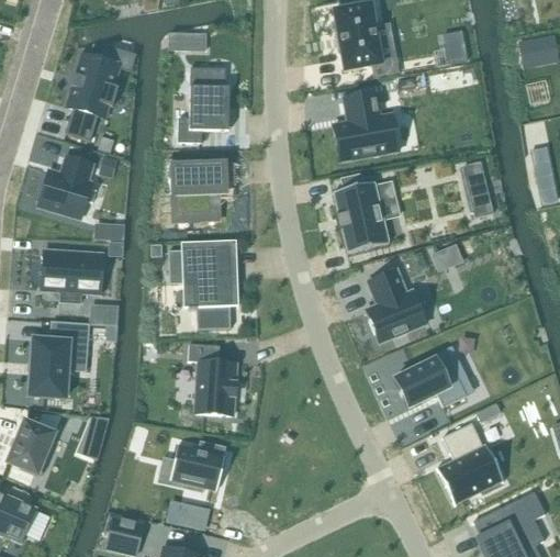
[(371,2),(334,10),(345,69),(372,64),(374,76),(399,71),(395,55),(381,57),(376,24),(371,2)]
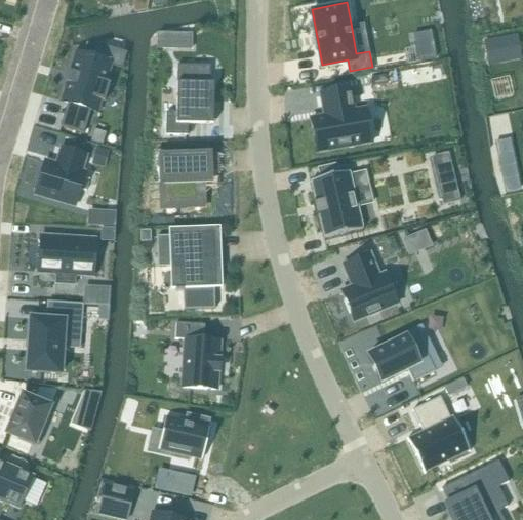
[(159,31),(158,31),(158,45),(160,45),(192,45),(192,31),(191,31),(159,31)]
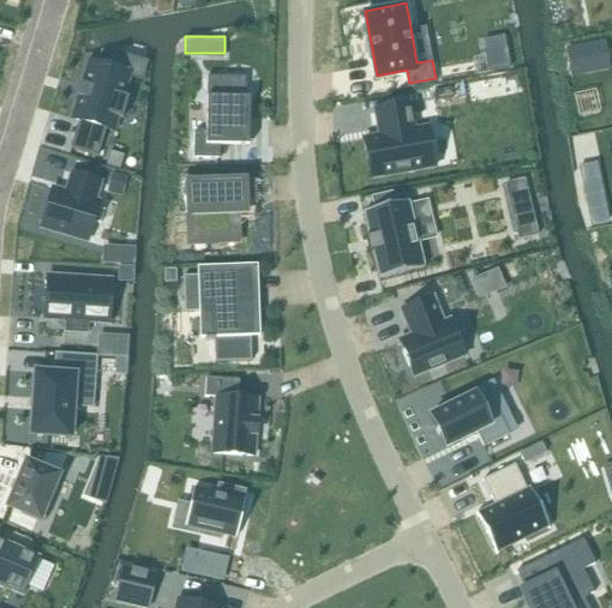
[(599,38),(569,44),(574,71),(610,65),(609,56),(603,58),(599,38)]
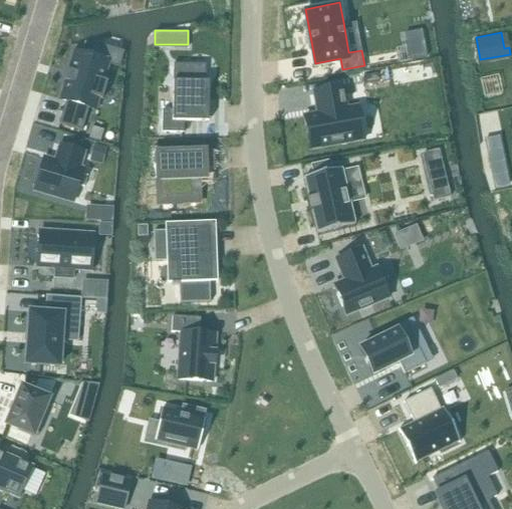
[(425,40),(408,44),(411,57),(428,54),(425,40)]
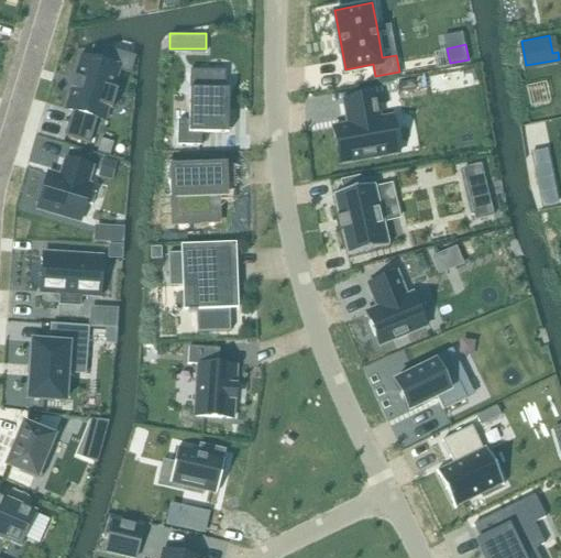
[(74,107),(66,132),(91,140),(98,115),(105,116),(108,104),(112,105),(118,86),(113,85),(120,64),(84,54),(77,75),(75,74),(73,85),(74,85),(68,106),(74,107)]
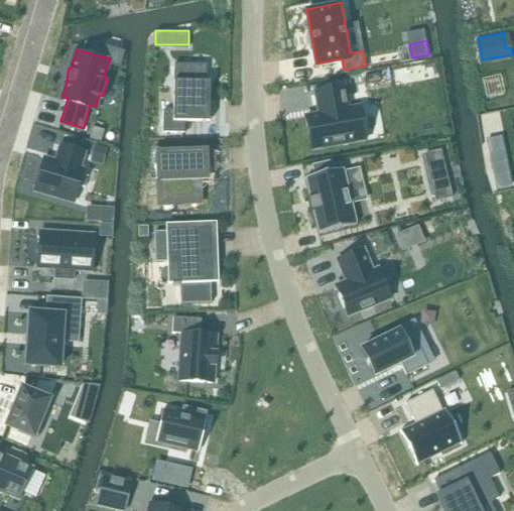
[(164,107),(163,129),(185,130),(185,119),(185,116),(198,117),(199,93),(207,94),(208,79),(208,61),(175,60),(174,108),(164,107)]
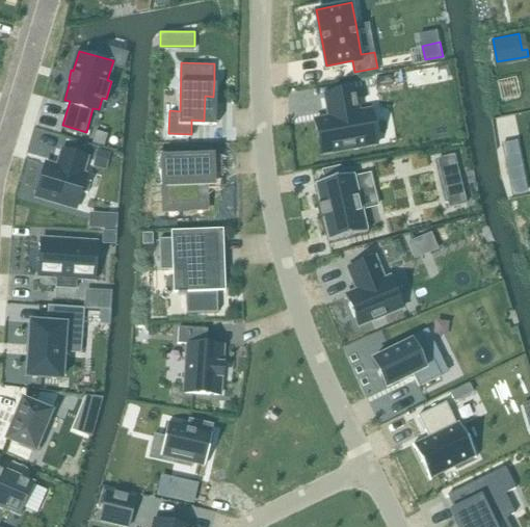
[(329,114),(316,117),(321,152),(377,141),(372,107),(360,109),(355,86),(326,91),(329,114)]
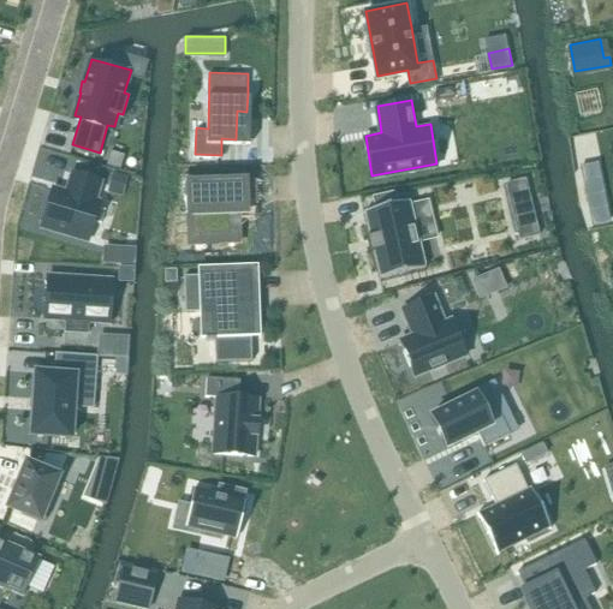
[(112,148),(107,162),(121,166),(125,153),(112,148)]
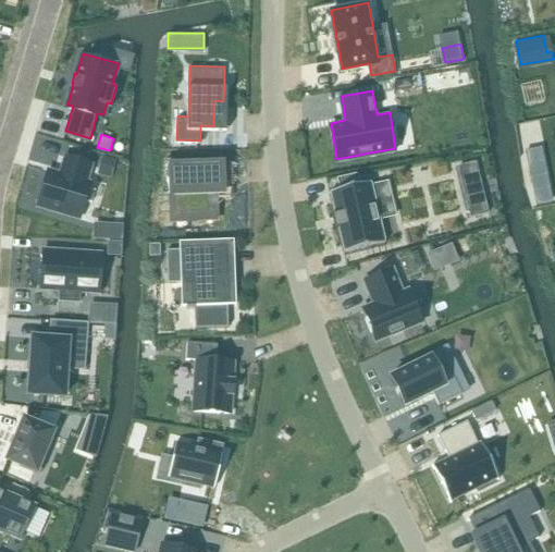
[(528,148),(526,148),(537,201),(538,201),(554,198),(542,145),(528,148)]
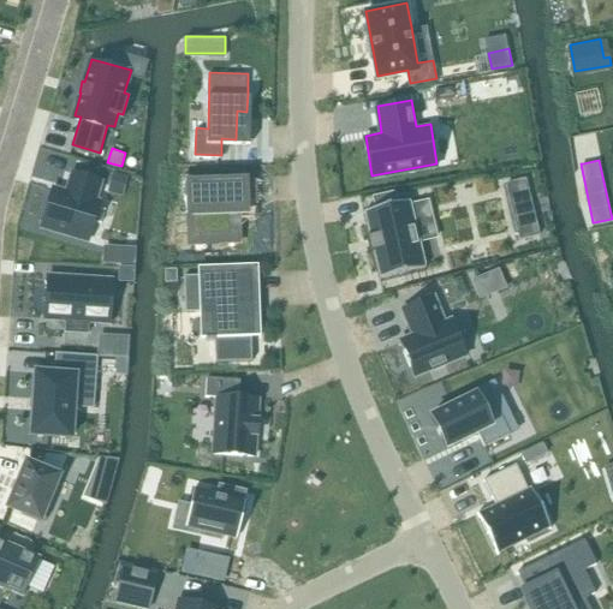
[(52,181),(39,226),(89,240),(103,197),(99,196),(100,189),(103,177),(72,167),(66,186),(52,181)]
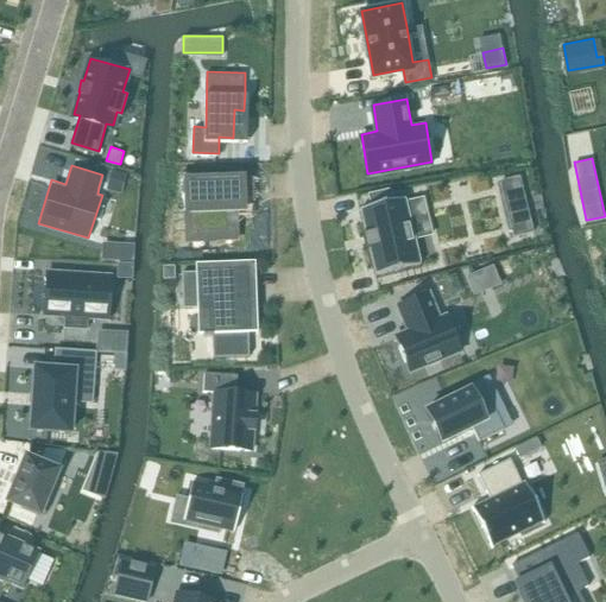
[(112,166),(106,187),(121,191),(127,171),(112,166)]
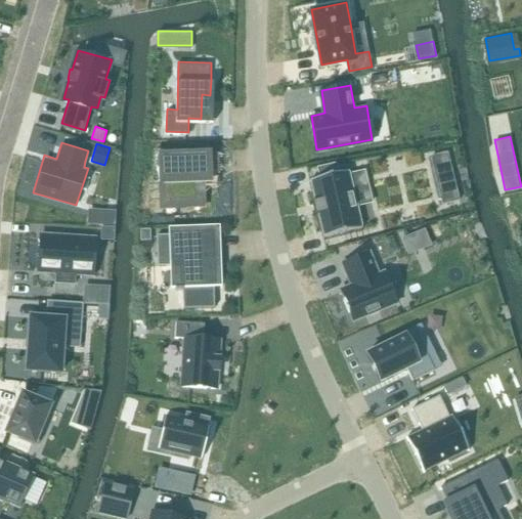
[(211,149),(181,152),(164,152),(166,206),(203,205),(202,177),(212,177),(211,149)]
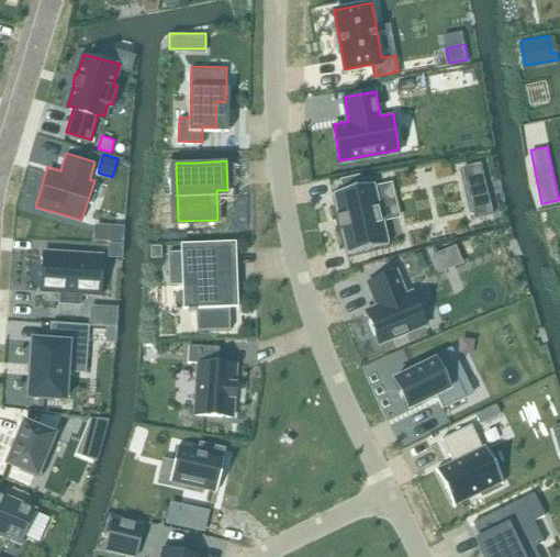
[(481,160),(463,165),(467,178),(484,174),(481,160)]
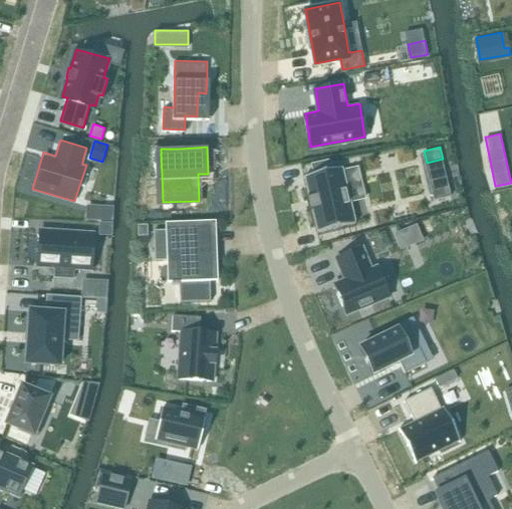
[(318,171),(305,174),(305,175),(307,175),(311,194),(307,195),(310,208),(314,207),(320,228),(318,229),(318,230),(356,221),(355,220),(354,220),(349,199),(345,184),(341,169),(341,167),(343,166),(342,165),(318,171)]
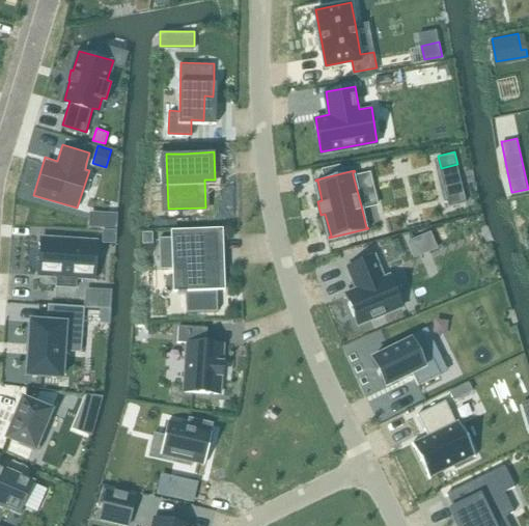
[(463,187),(446,191),(449,203),(466,199),(463,187)]
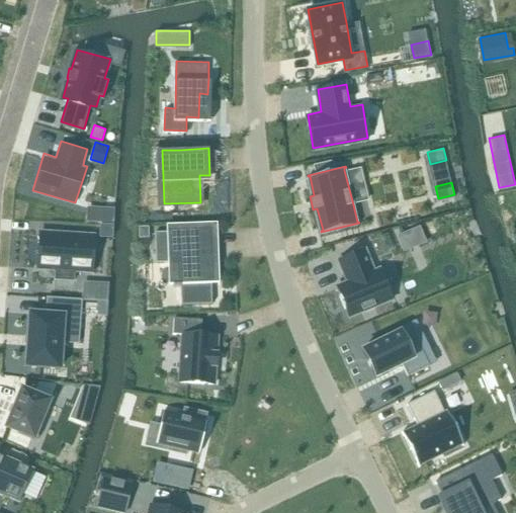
[(106,205),(105,221),(106,221),(114,221),(114,205),(107,205),(106,205)]
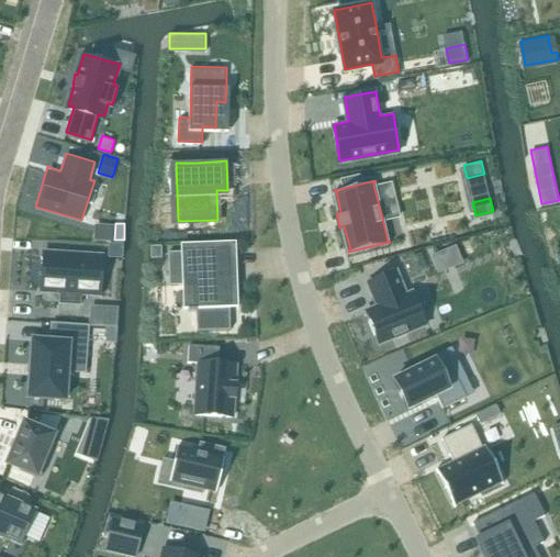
[(109,241),(108,255),(114,255),(123,256),(123,242),(115,242),(109,241)]
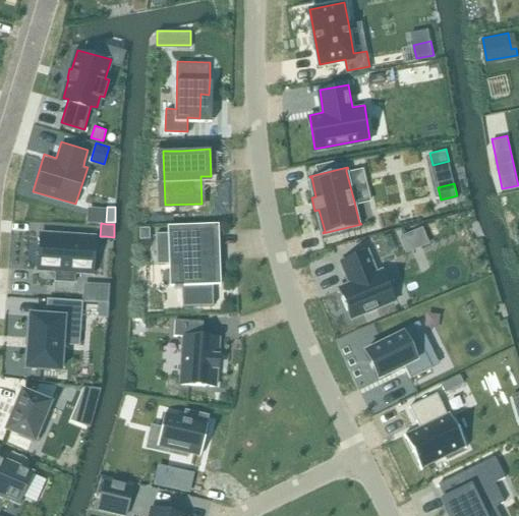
[(151,225),(140,225),(140,236),(151,235),(151,225)]
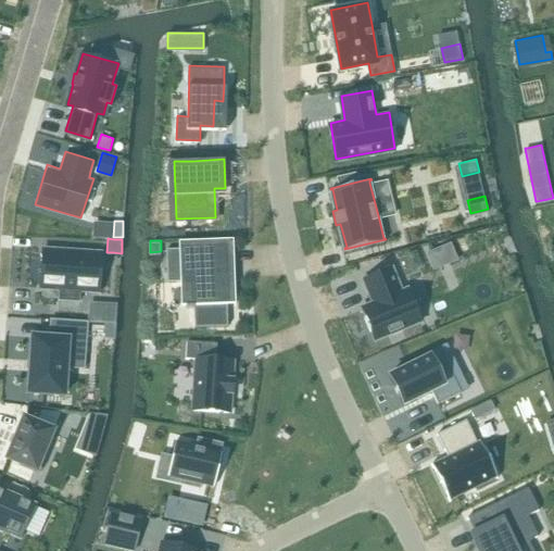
[(451,240),(426,251),(430,260),(455,249),(451,240)]
